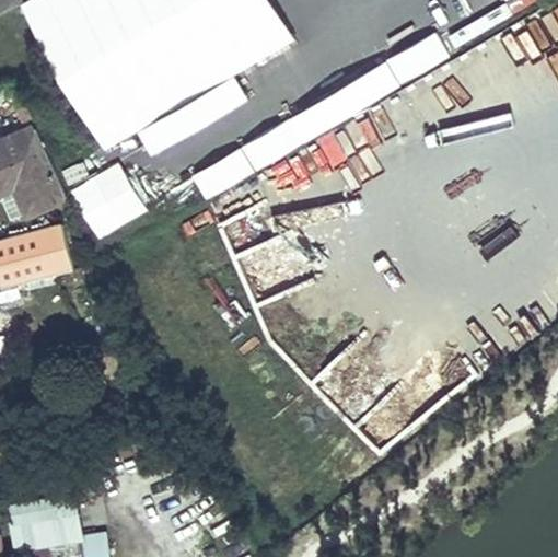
[(266,0),(35,0),(21,8),(105,152),(292,44),(266,0)]
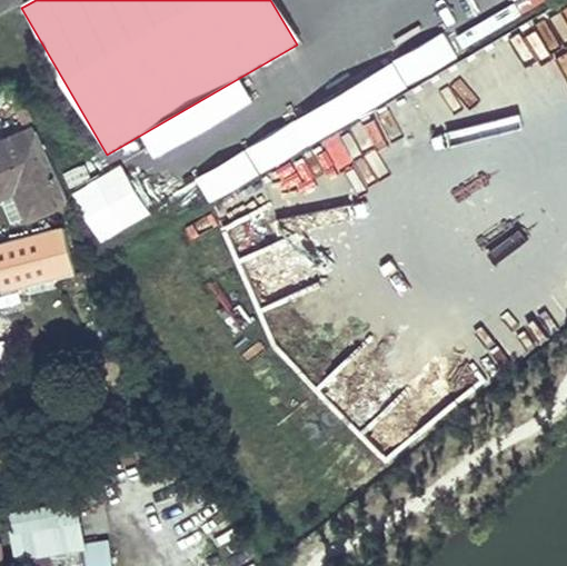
[(208,204),(309,147),(295,121),(194,178),(208,204)]
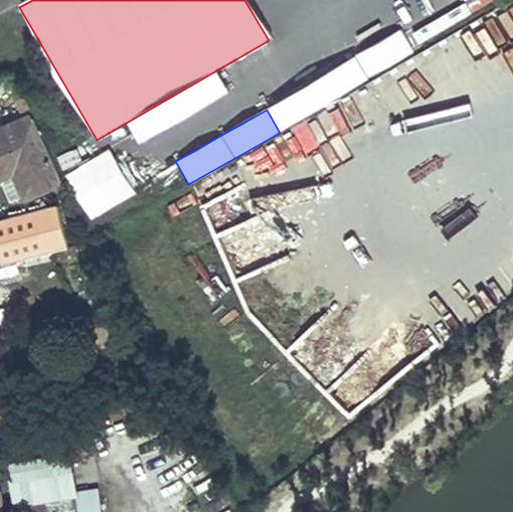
[(35,120),(0,135),(0,167),(3,174),(14,170),(26,198),(62,183),(35,120)]
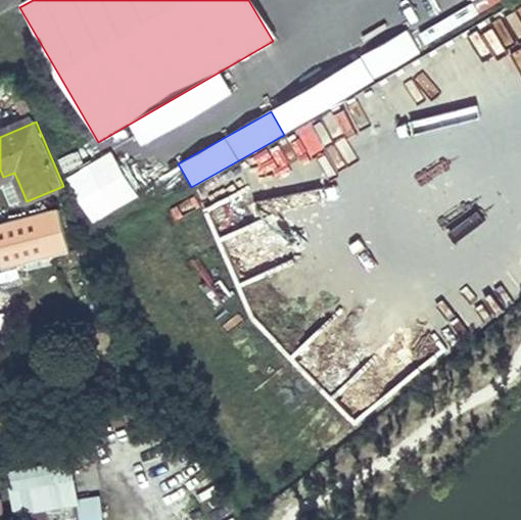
[(111,151),(64,177),(90,225),(138,198),(111,151)]
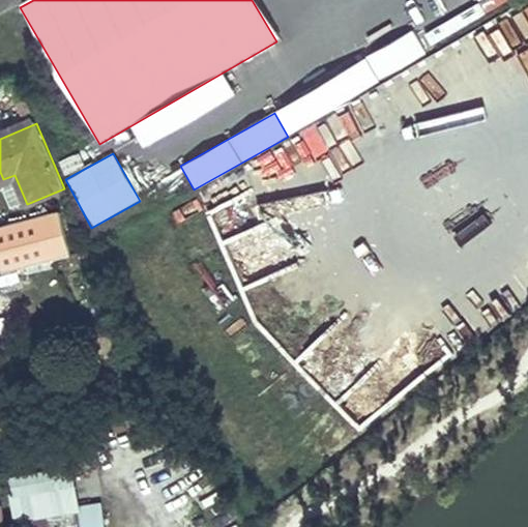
[(66,234),(30,226),(25,249),(60,256),(66,234)]
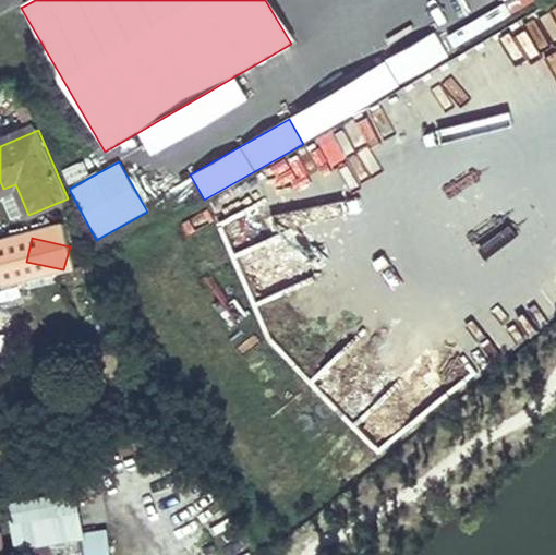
[(0,290),(25,284),(23,274),(16,275),(11,250),(0,252),(0,290)]
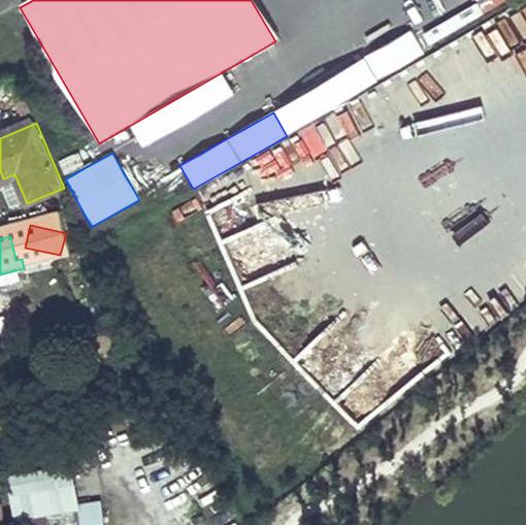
[(8,477),(15,520),(76,510),(69,466),(8,477)]
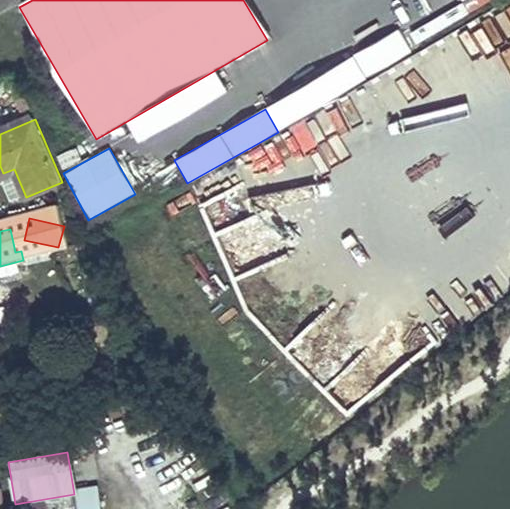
[(77,489),(78,508),(100,508),(98,488),(77,489)]
